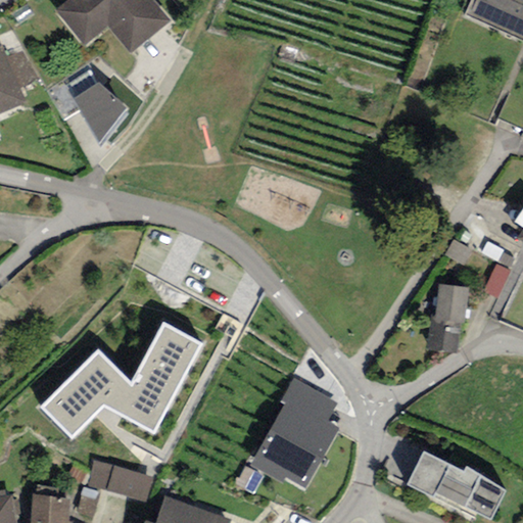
[(170,21),(151,0),(67,0),(54,11),(84,47),(109,27),(131,53),(170,21)]
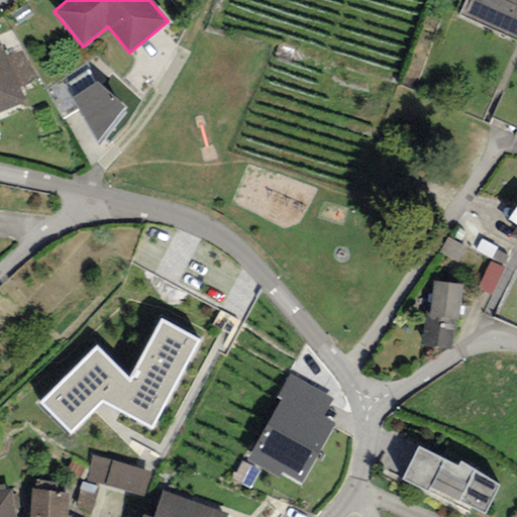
[(516,0),(463,0),(457,15),(516,41),(516,0)]
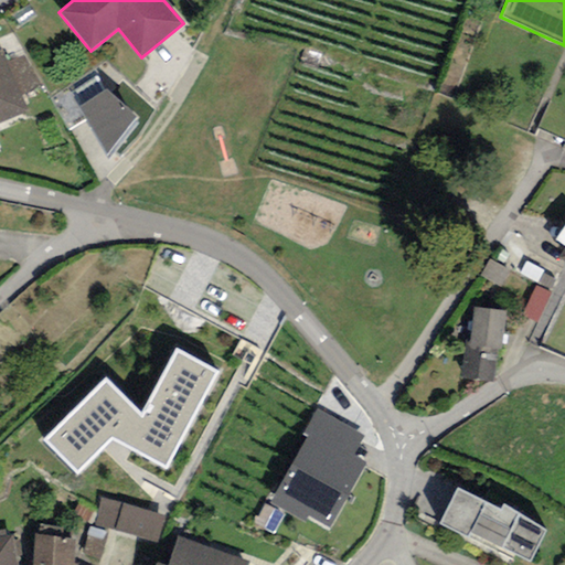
[(2,49),(0,50),(0,123),(27,110),(21,96),(43,86),(27,56),(7,64),(2,49)]
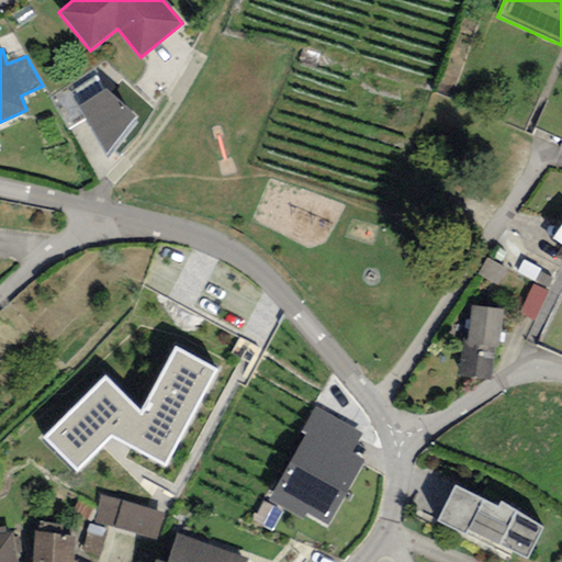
[(82,103),(103,90),(94,77),(74,90),(82,103)]
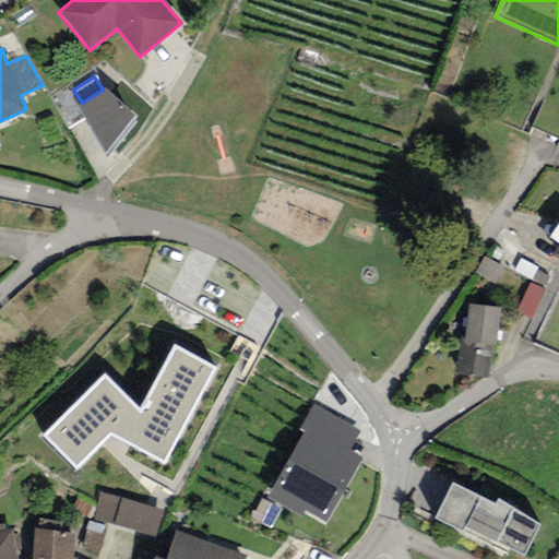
[(82,103),(79,106),(106,158),(139,118),(105,88),(103,90),(82,103)]
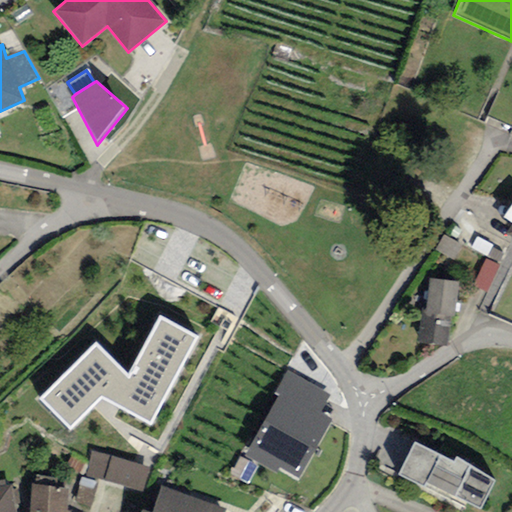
[(511,223),(511,204),(503,217),(511,223)]
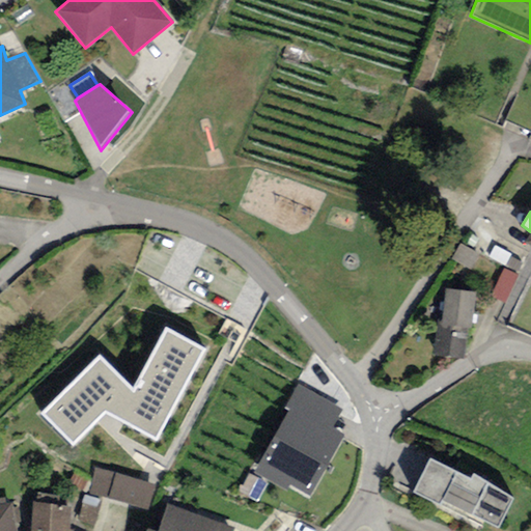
[(479,256),(459,244),(450,258),(470,271),(479,256)]
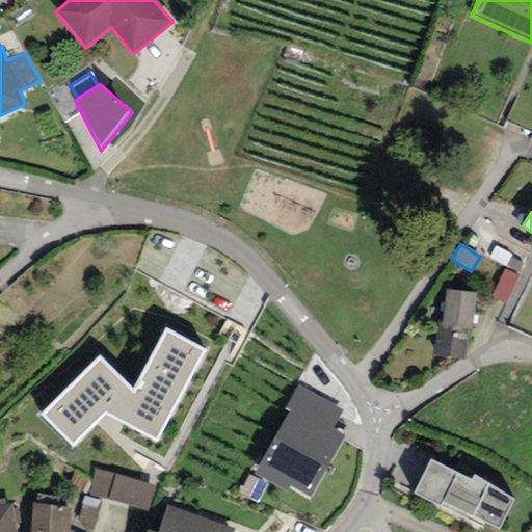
[(512,256),(496,246),(489,257),(517,273),(523,264),(511,258),(512,256)]
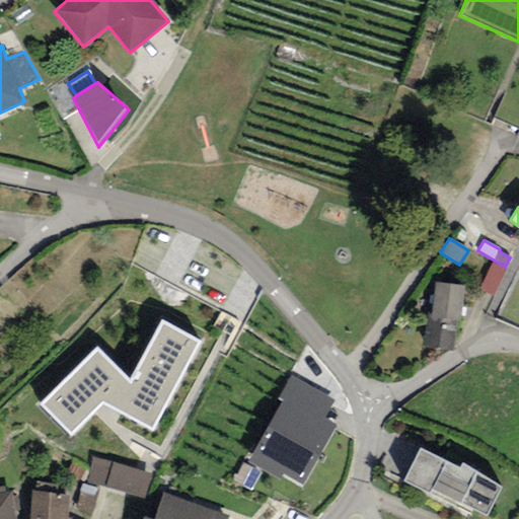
[(506,270),(493,264),(478,290),(493,297),(506,270)]
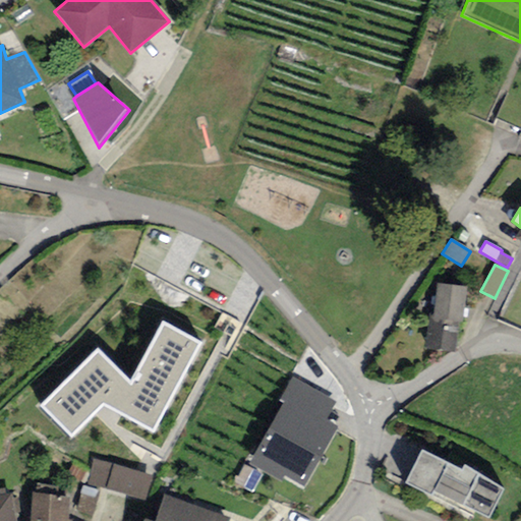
[(466,287),(437,284),(432,316),(428,316),(424,349),(456,353),(459,323),(462,323),(466,287)]
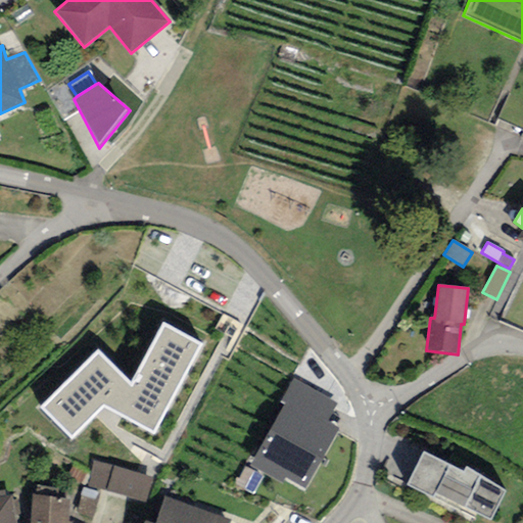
[(202,345),(161,323),(131,384),(98,350),(41,407),(73,440),(102,408),(153,435),(202,345)]
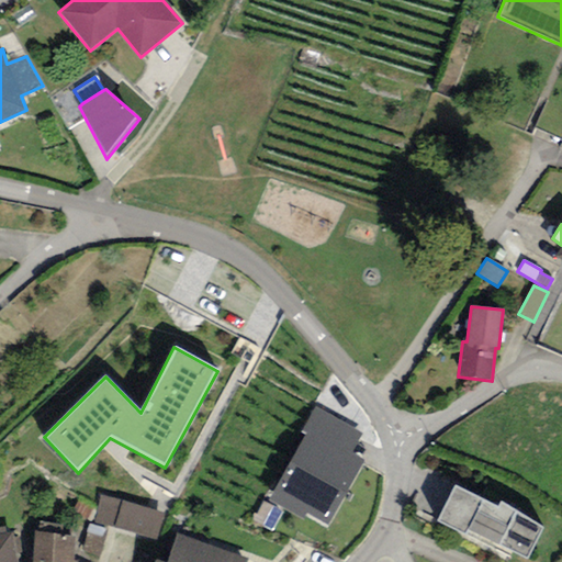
[(361,435),(314,407),(300,431),(305,435),(267,502),(302,521),(306,515),(326,527),(363,462),(350,454),(361,435)]
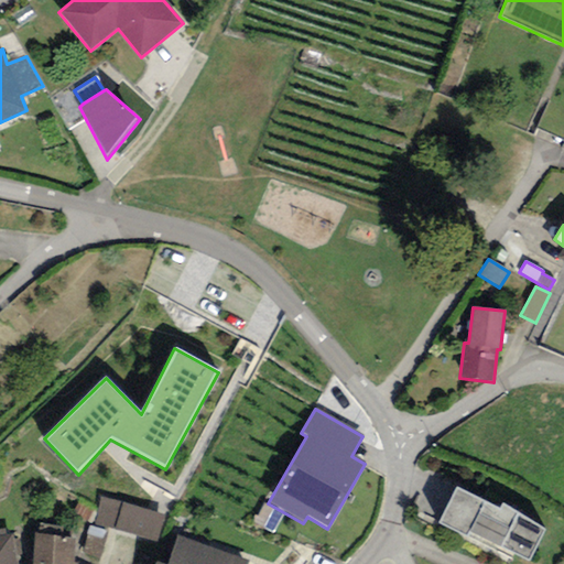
[(499,510),(456,488),(438,523),(467,538),(470,533),(529,560),(544,530),(502,503),(499,510)]
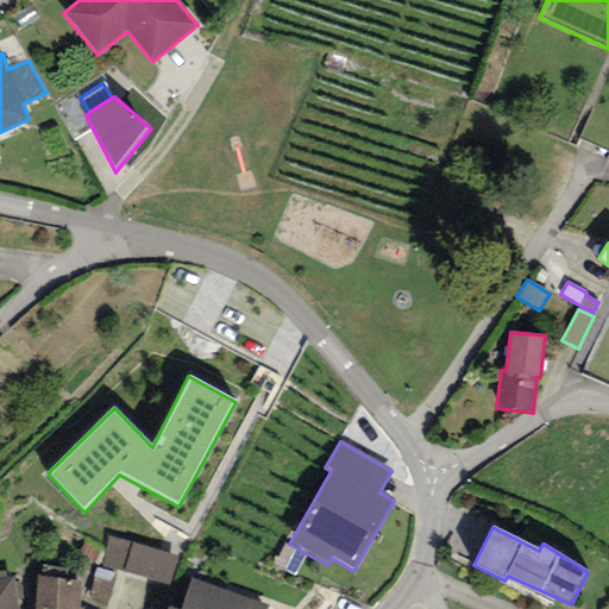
[(177,557),(110,538),(101,566),(170,585),(177,557)]
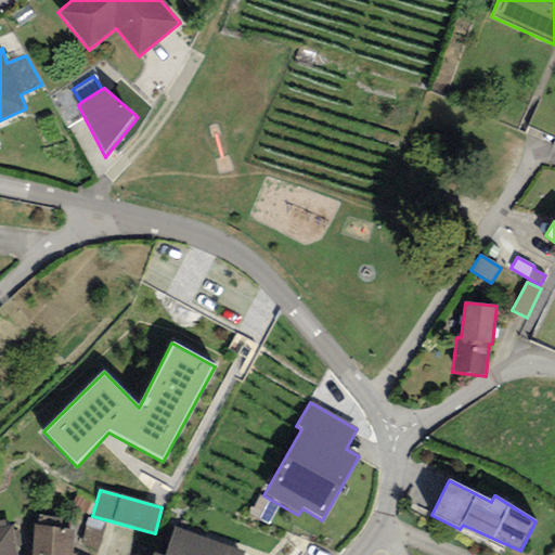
[(280,506),(260,495),(249,514),(269,525),(280,506)]
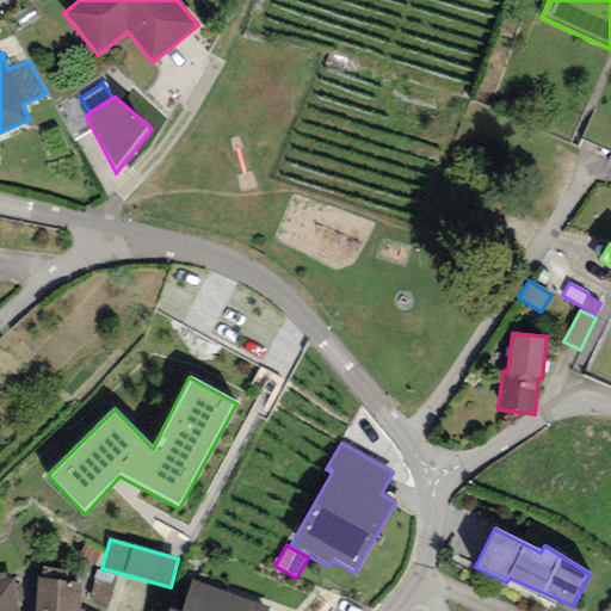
[(79,610),(82,584),(38,579),(35,610),(79,610)]
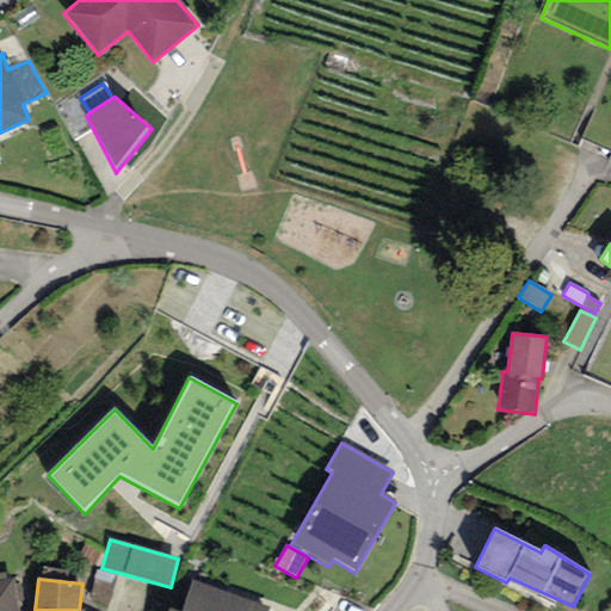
[(269,610),(270,609),(192,581),(181,610),(174,610),(170,610),(168,610),(269,610)]
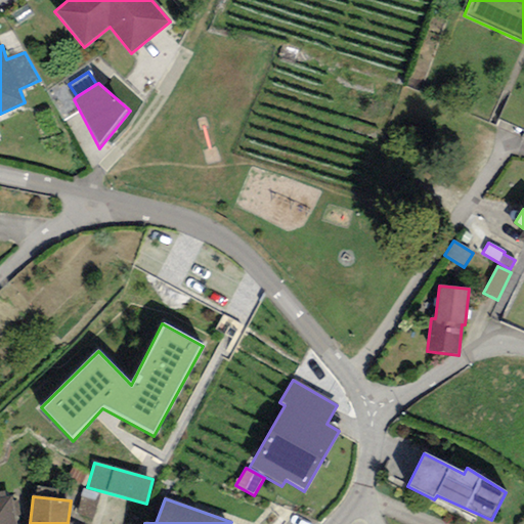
[(0,500),(0,523),(14,523),(12,499),(4,500),(0,500)]
